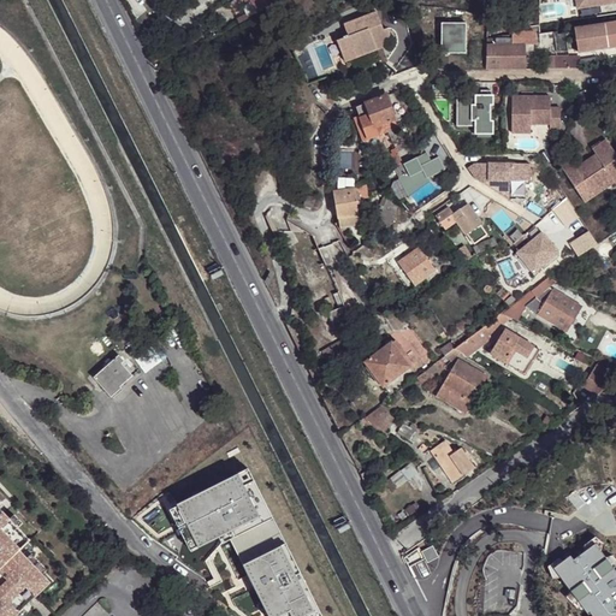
[(248,3),(254,13),(259,11),(253,0),(248,3)]
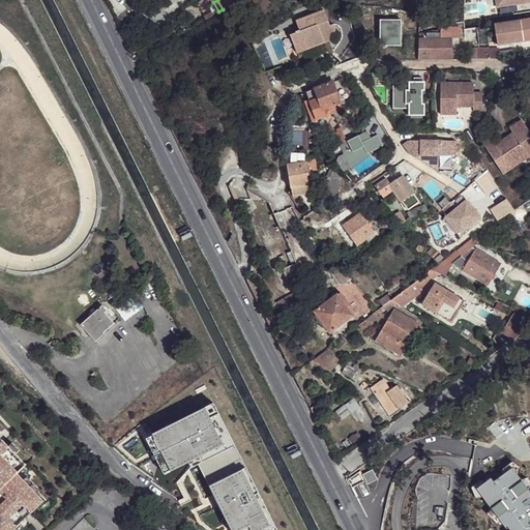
[(231,3),(234,0),(216,0),(217,0),(223,9),(231,4),(231,3)]
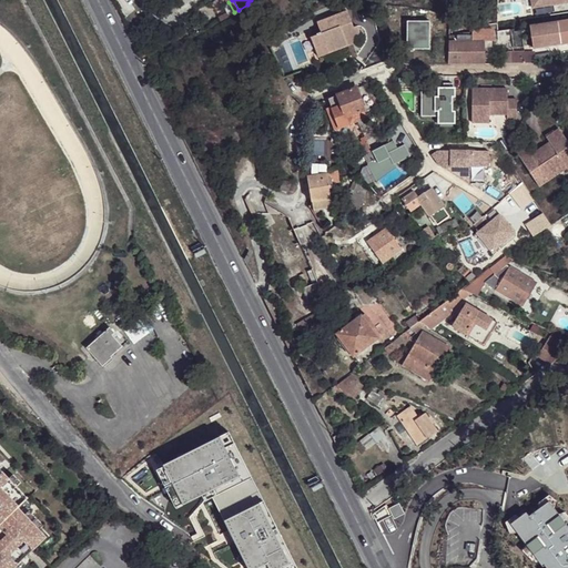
[(348,11),(318,22),(322,32),(320,33),(320,36),(312,39),(314,46),(325,42),(330,52),(356,42),(355,37),(362,34),(358,26),(355,27),(348,11)]
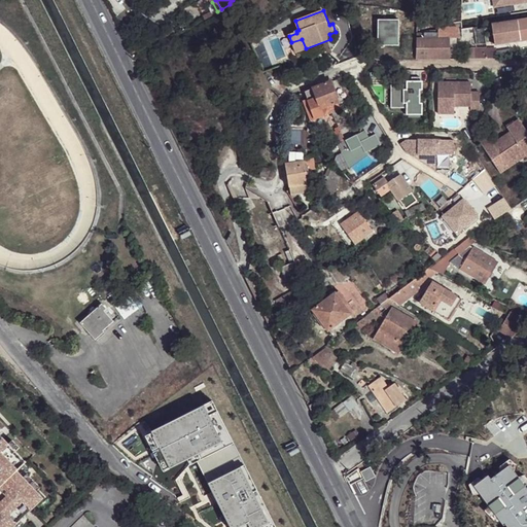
[(400,19),(379,18),(379,43),(399,44),(400,19)]
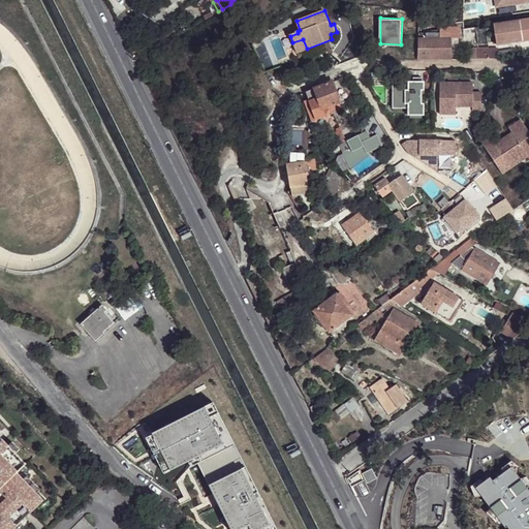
[(528,19),(520,21),(523,39),(528,38),(528,19)]
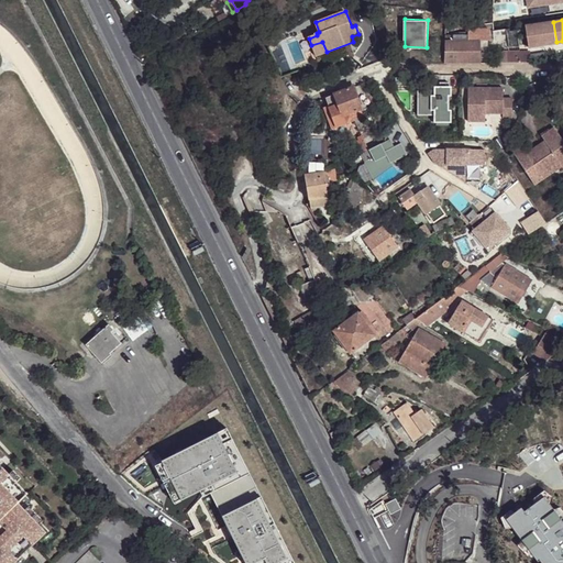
[(556,42),(553,22),(526,25),(528,46),(556,42)]
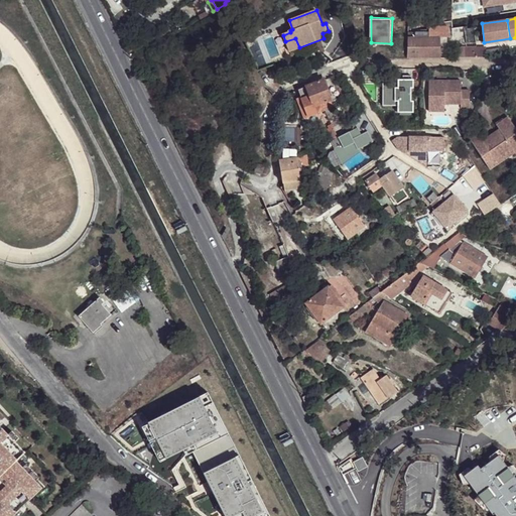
[(415,30),(415,35),(441,34),(453,33),(452,23),(427,24),(427,30),(415,30)]
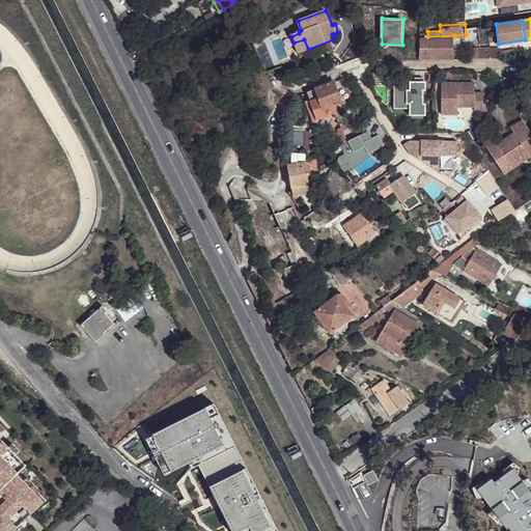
[(420,36),(419,58),(455,56),(454,35),(427,36),(420,36)]
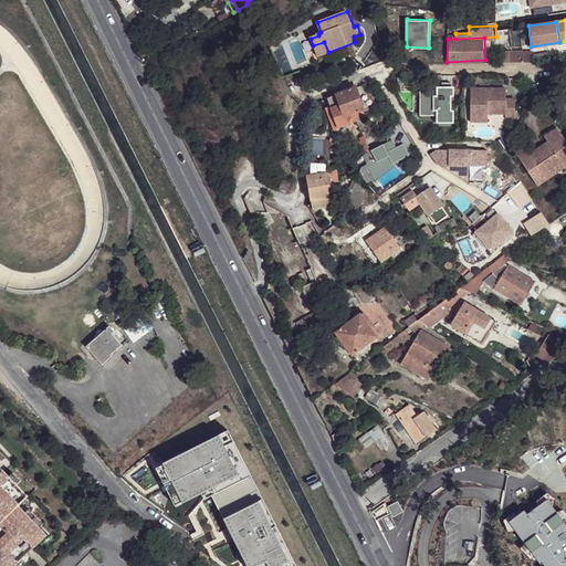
[(324,42),(313,45),(317,56),(328,52),(324,42)]
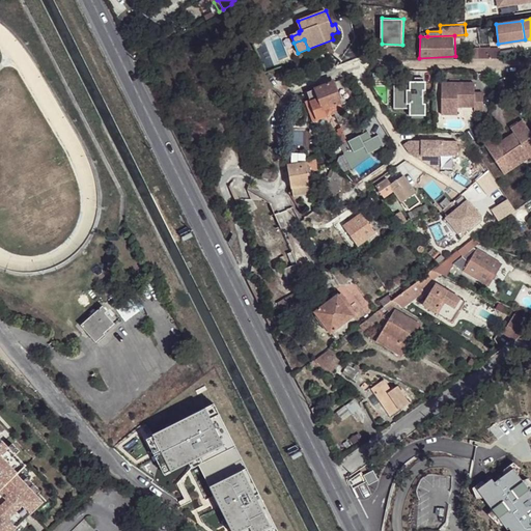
[(467,56),(500,55),(499,46),(467,47),(467,56)]
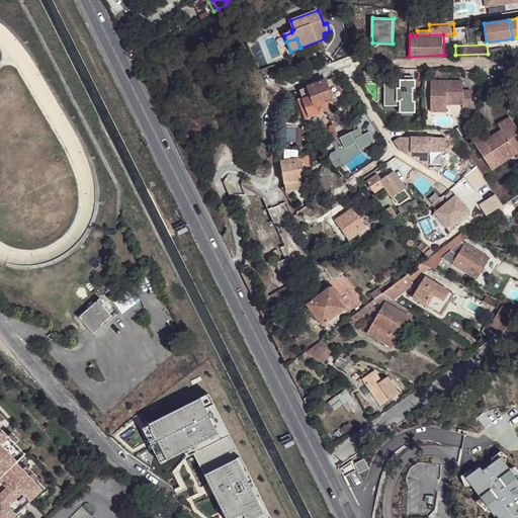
[(400,82),(384,82),(384,101),(400,101),(400,111),(416,110),(416,99),(413,99),(413,86),(416,86),(416,78),(413,78),(413,74),(405,75),(405,79),(400,79),(400,82)]
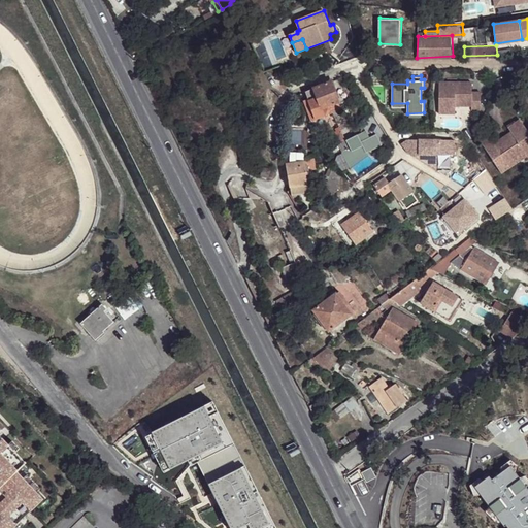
[(471,79),(439,80),(439,111),(451,111),(451,103),(456,103),(456,98),(467,98),(467,103),(467,107),(481,107),(481,90),(472,90),(471,79)]
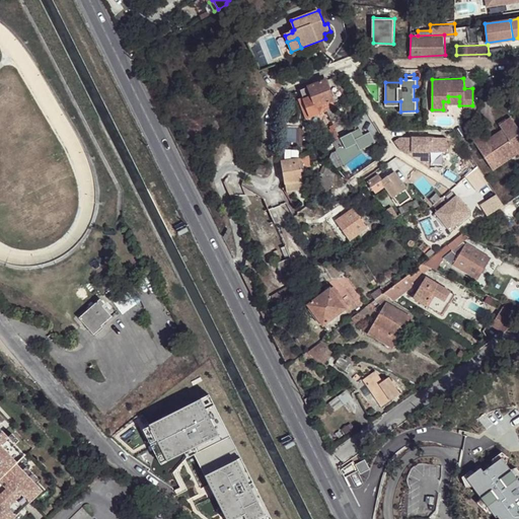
[(326,81),(325,79),(301,89),(310,109),(306,112),(309,118),(321,114),(328,110),(335,108),(332,102),(335,102),(326,81)]
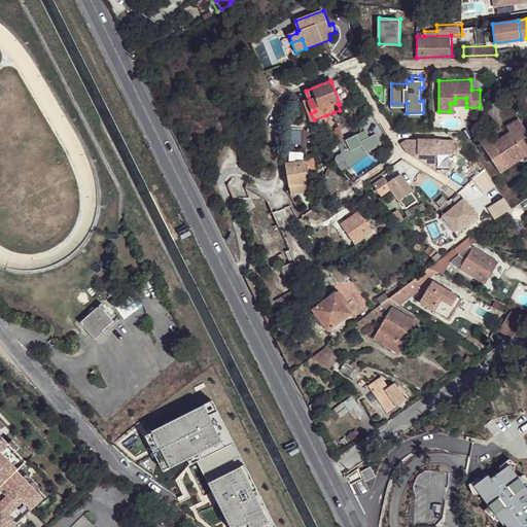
[(342,134),(334,112),(326,115),(325,126),(330,139),(342,134)]
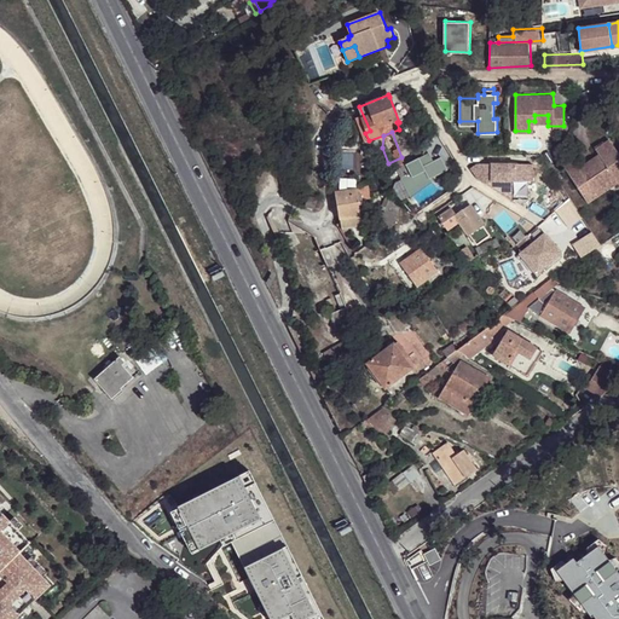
[(560,166),(576,189),(584,184),(589,191),(611,178),(614,184),(615,187),(618,184),(618,160),(605,139),(591,149),(595,154),(597,158),(588,165),(585,161),(574,168),(568,160),(560,166)]
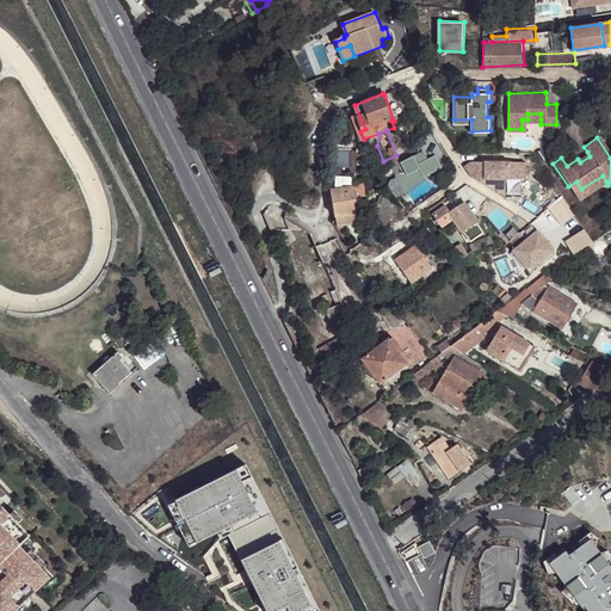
[(587,152),(578,159),(580,162),(590,156),(587,152)]
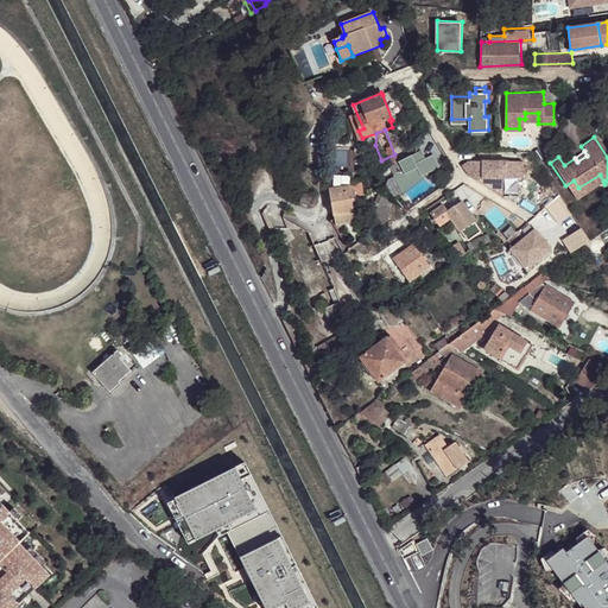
[(420,160),(416,153),(398,163),(403,170),(394,176),(400,187),(422,175),(438,165),(432,153),(420,160)]
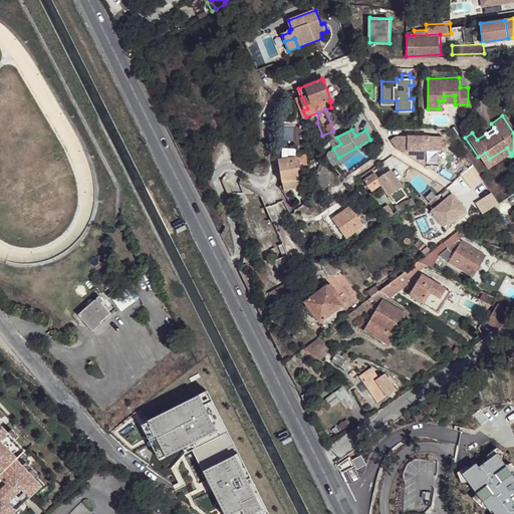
[(326,137),(328,142),(336,138),(334,134),(326,137)]
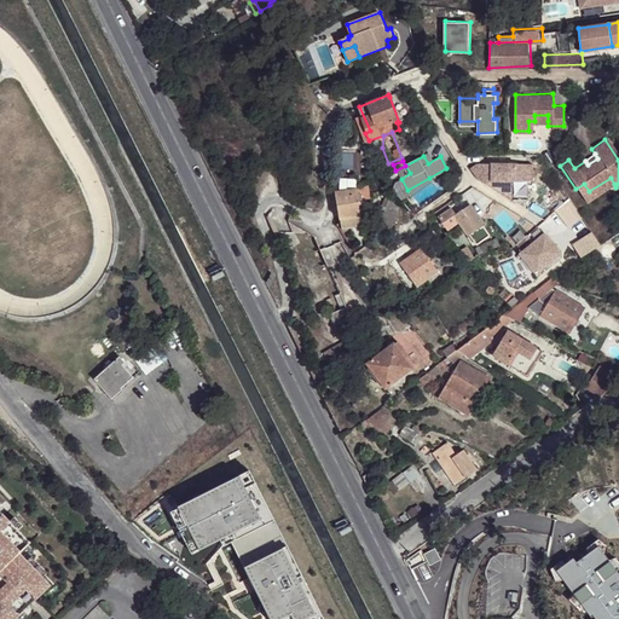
[(478,162),(472,169),(479,180),(513,198),(513,179),(533,179),(533,162),(478,162)]
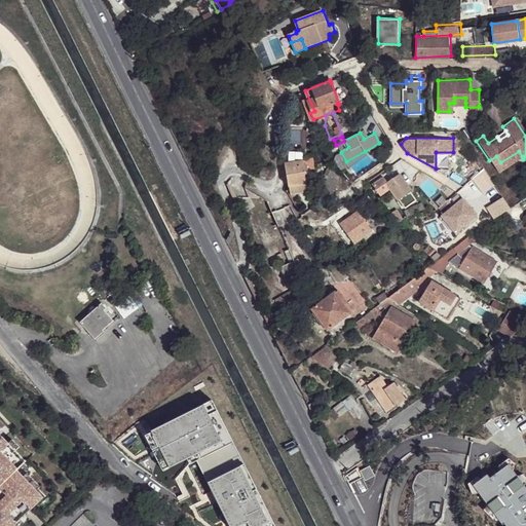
[(365,151),(346,161),(349,167),(368,154),(365,151)]
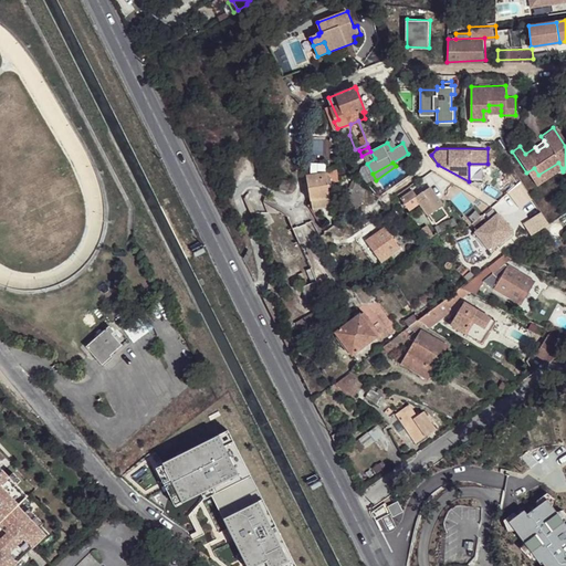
[(534,168),(526,173),(534,186),(562,168),(558,163),(538,175),(534,168)]
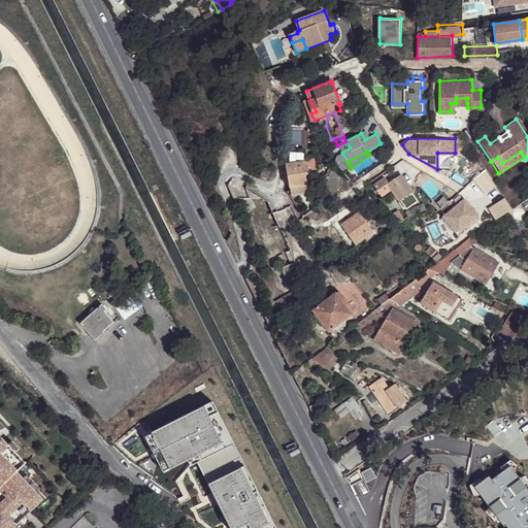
[(285,164),(288,188),(307,186),(304,161),(285,164)]
